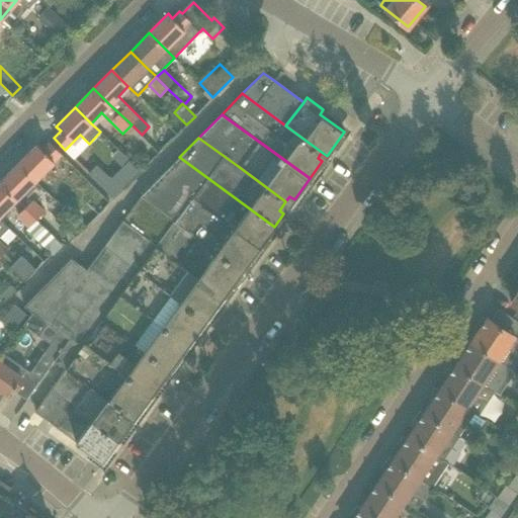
[(34,180),(61,154),(49,143),(41,150),(36,145),(18,164),(34,180)]
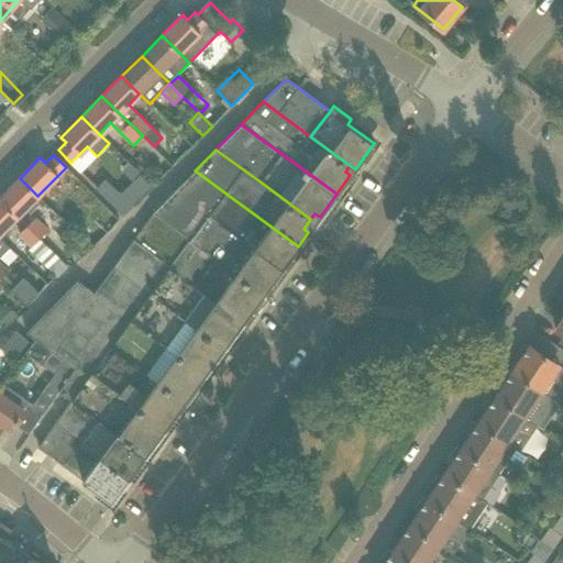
[(298,246),(195,170),(177,189),(210,214),(277,264),(283,257),(287,261),(298,246)]
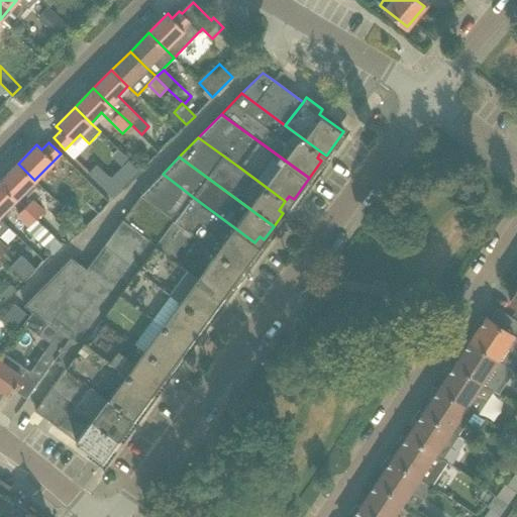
[(113,198),(139,171),(129,162),(111,178),(97,165),(88,174),(113,198)]
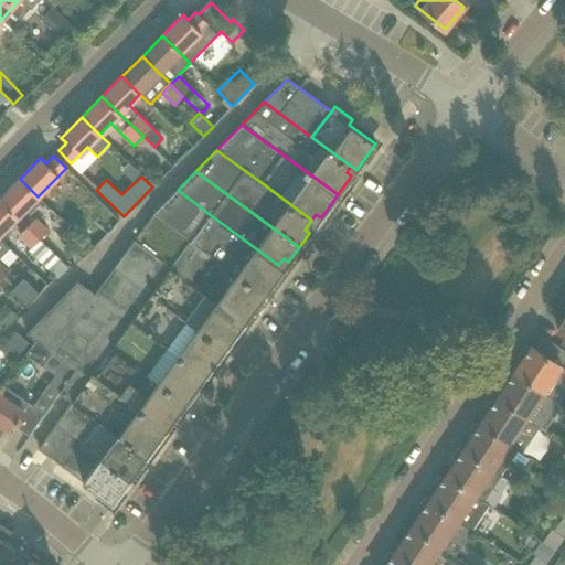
[(0,200),(17,217),(38,196),(20,179),(0,198),(0,200)]
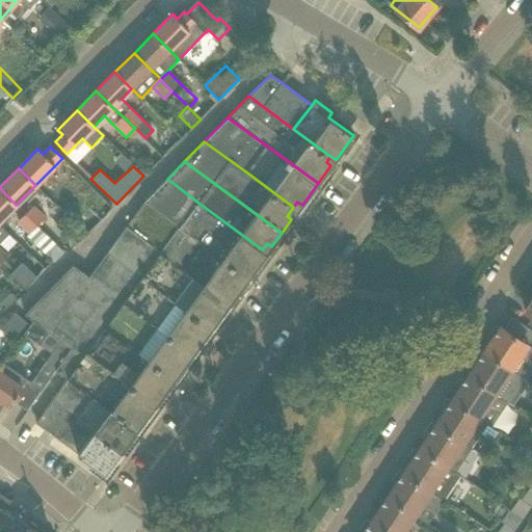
[(198,203),(167,179),(145,201),(178,227),(248,277),(264,257),(259,254),(262,249),(198,203)]
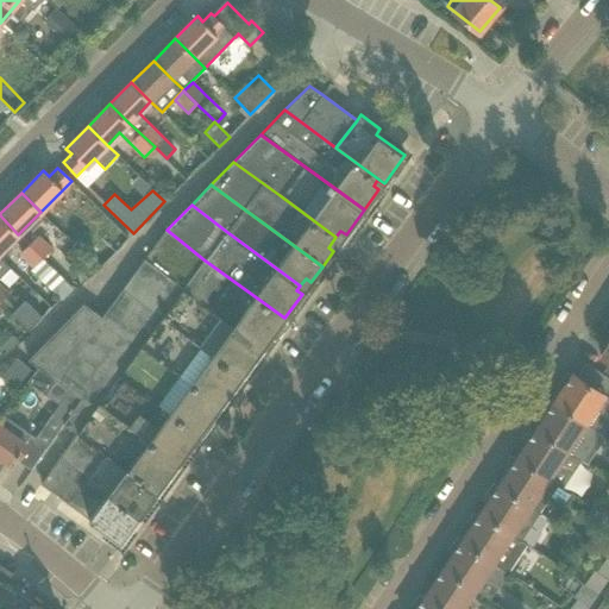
[(0,252),(18,234),(0,215),(0,252)]
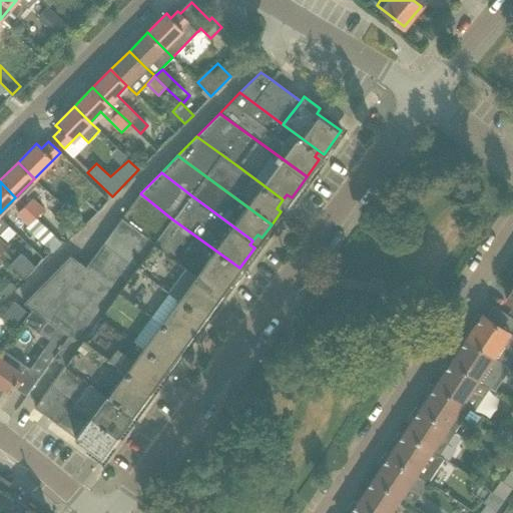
[(65,202),(83,222),(106,201),(95,189),(83,200),(76,192),(65,202)]
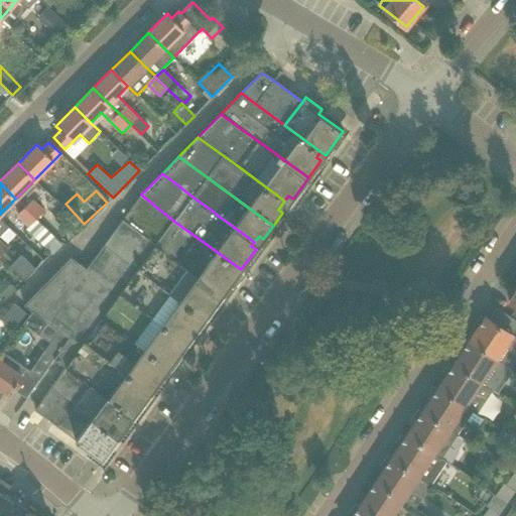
[(172,220),(141,195),(123,220),(154,244),(218,290),(222,285),(227,289),(241,269),(172,220)]
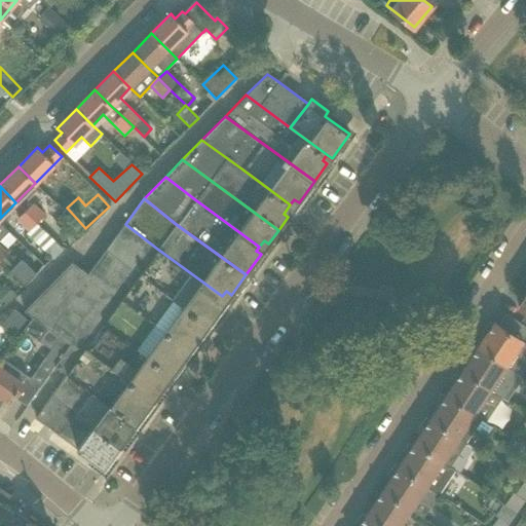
[(33,204),(26,212),(37,223),(44,216),(33,204)]
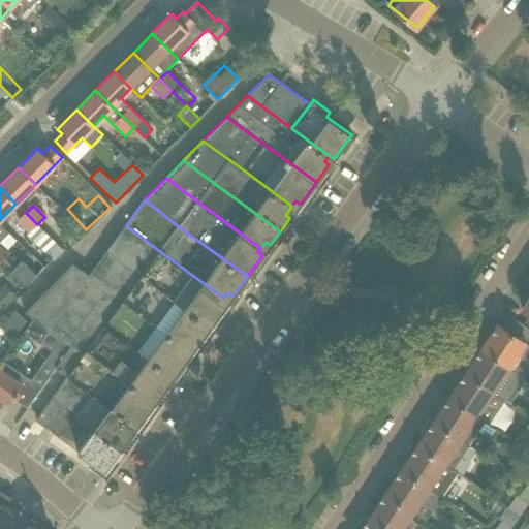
[(62,249),(37,224),(26,213),(19,221),(30,231),(28,234),(54,258),(62,249)]
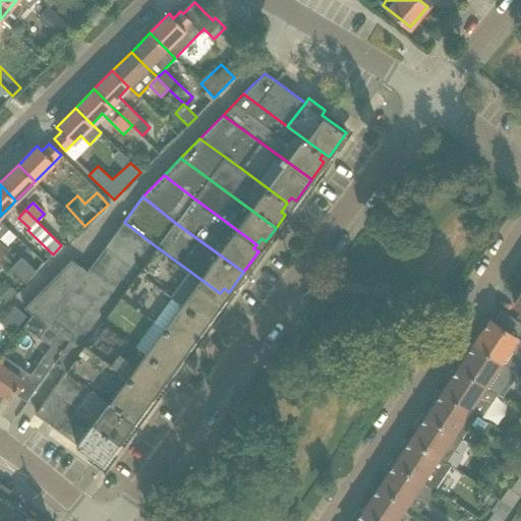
[(0,238),(9,228),(0,219),(0,257),(7,250),(0,243),(0,238)]
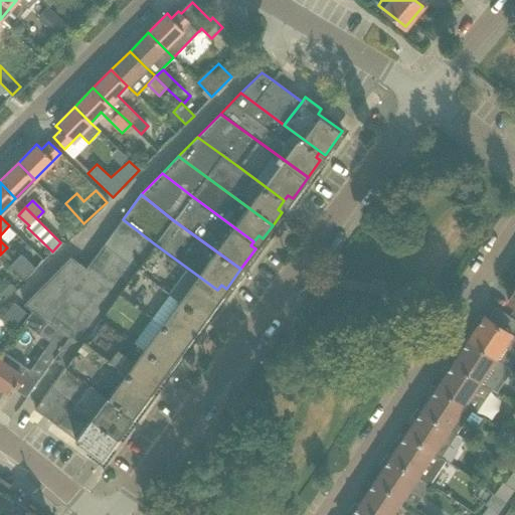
[(154,243),(123,219),(105,244),(137,267),(205,317),(219,298),(214,294),(217,290),(154,243)]
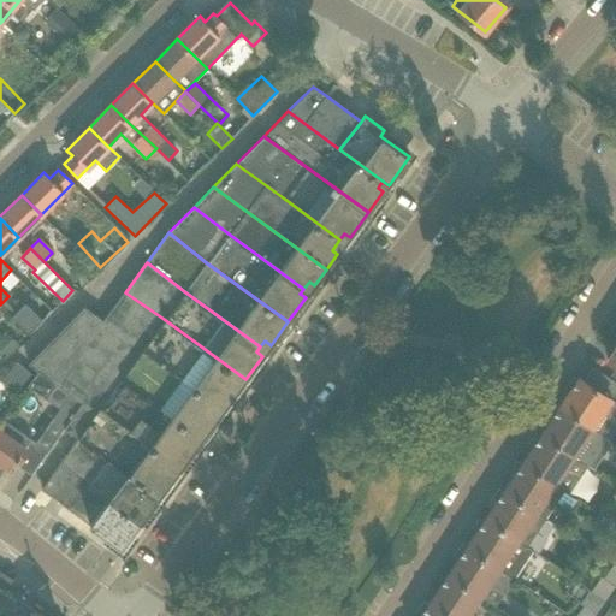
[(164,319),(125,292),(104,320),(142,349),(218,406),(221,400),(227,403),(246,379),(164,319)]
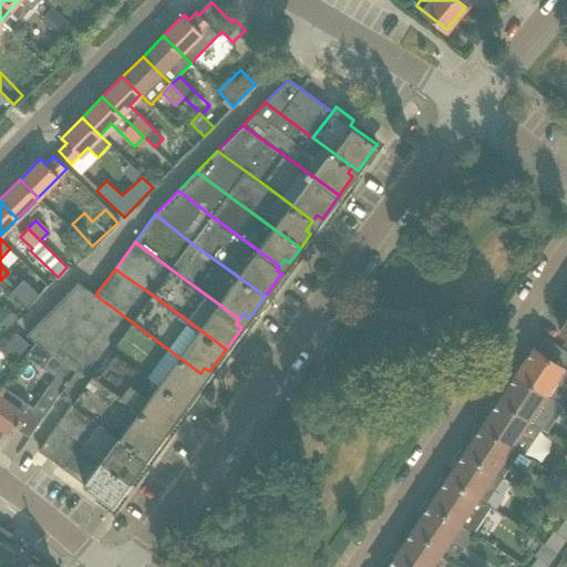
[(11,292),(26,307),(39,295),(23,279),(11,292)]
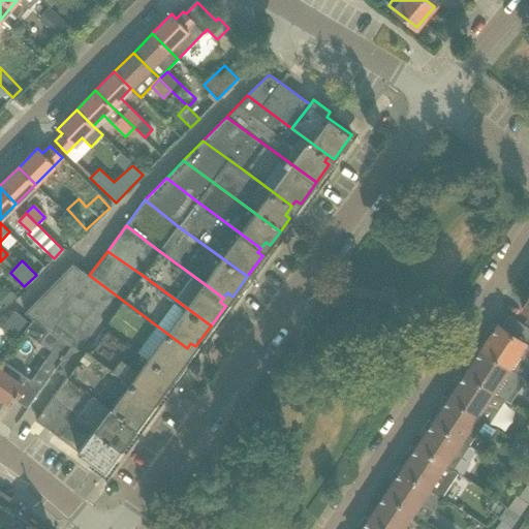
[(122,300),(89,275),(73,263),(24,313),(49,331),(70,346),(73,342),(150,398),(153,393),(158,397),(188,355),(184,352),(187,348),(122,300)]
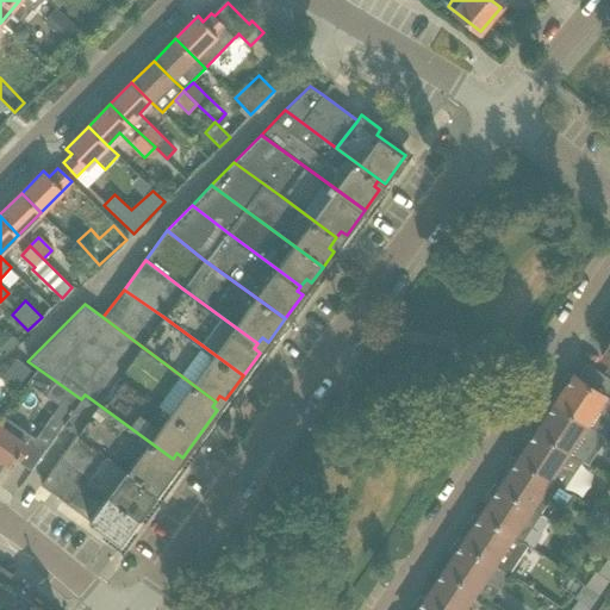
[(14,390),(31,371),(17,358),(0,378),(14,390)]
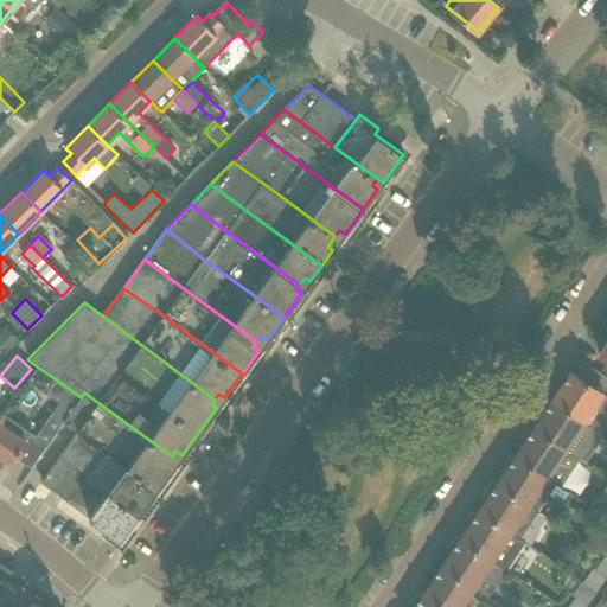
[(606,406),(606,396),(602,394),(572,374),(573,371),(572,370),(551,401),(583,422),(600,432),(606,421),(606,413),(605,410),(606,406)]
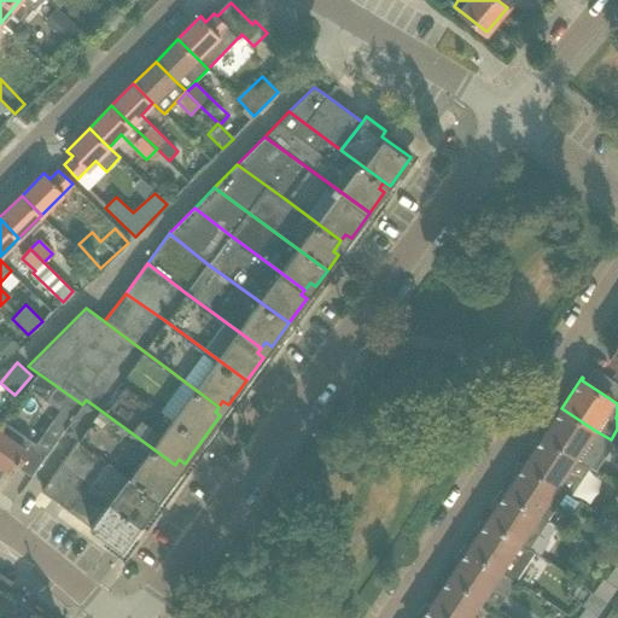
[(82,404),(57,386),(47,400),(60,410),(53,421),(64,430),(82,404)]
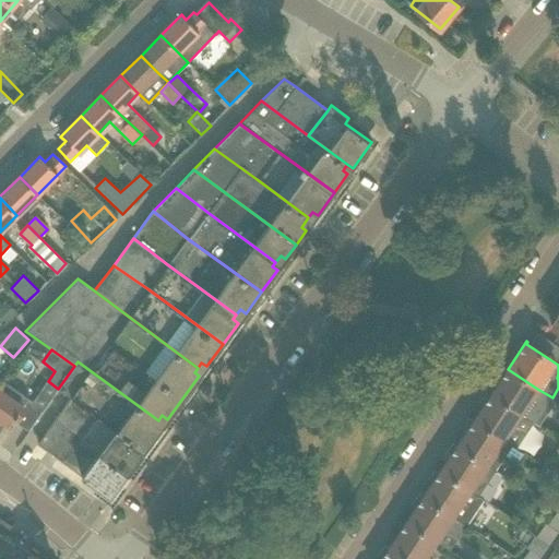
[(78,361),(74,366),(58,389),(70,397),(139,448),(140,447),(144,450),(159,428),(155,425),(158,420),(78,361)]
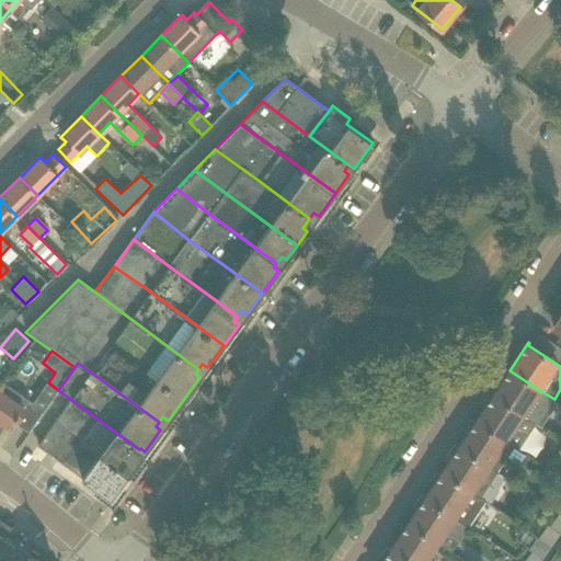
[(554,399),(539,390),(510,370),(492,396),(522,415),(535,424),(537,425),(554,399)]
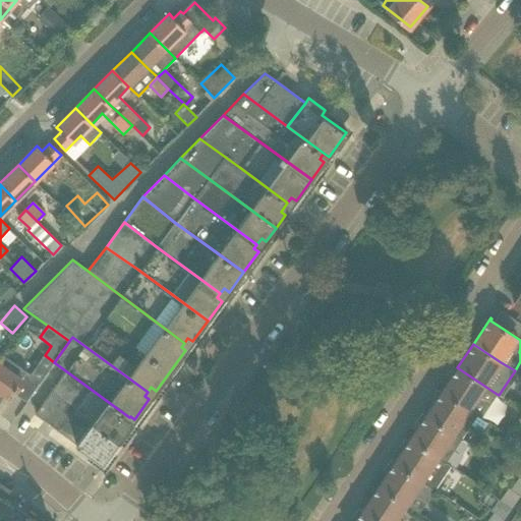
[(3,357),(0,360),(0,391),(8,397),(12,391),(20,397),(30,384),(20,378),(24,372),(3,357)]
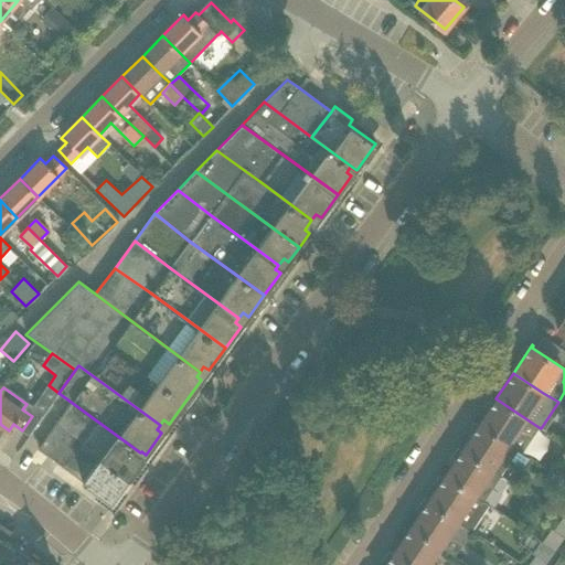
[(539,427),(525,418),(496,398),(479,425),(509,444),(518,449),(522,452),(539,427)]
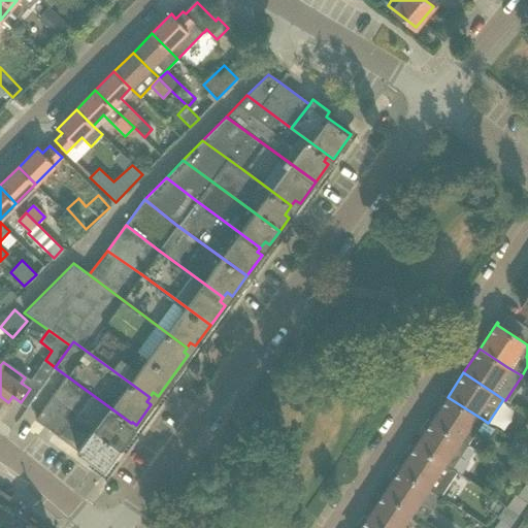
[(131,423),(66,375),(53,394),(95,425),(93,428),(120,448),(132,430),(128,427),(131,423)]
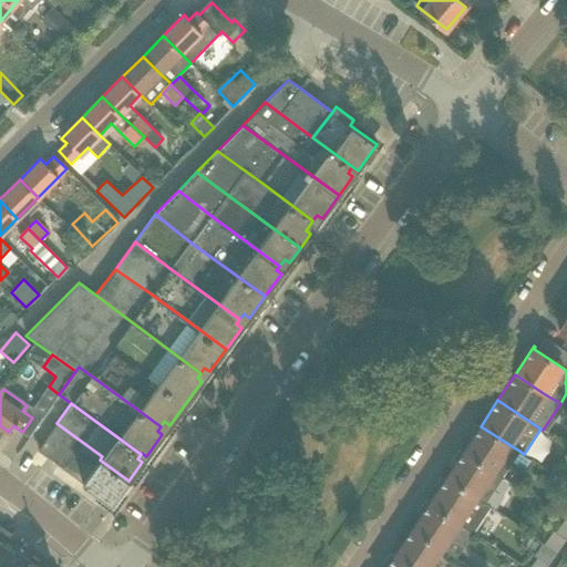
[(102,456),(57,423),(37,449),(113,504),(129,481),(100,460),(102,456)]
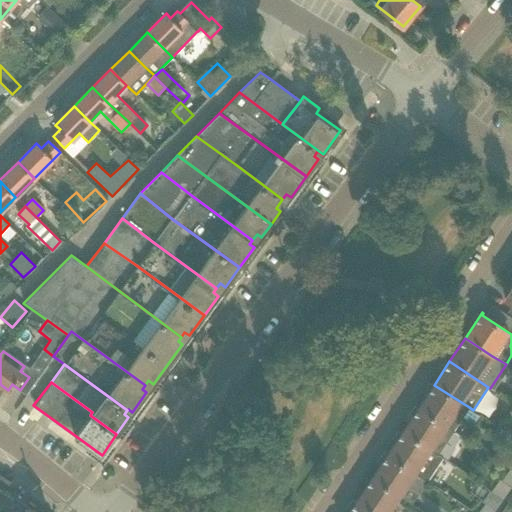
[(461,402),(434,385),(418,408),(445,426),(454,431),(462,417),(473,424),(479,414),(473,410),(469,407),(461,402)]
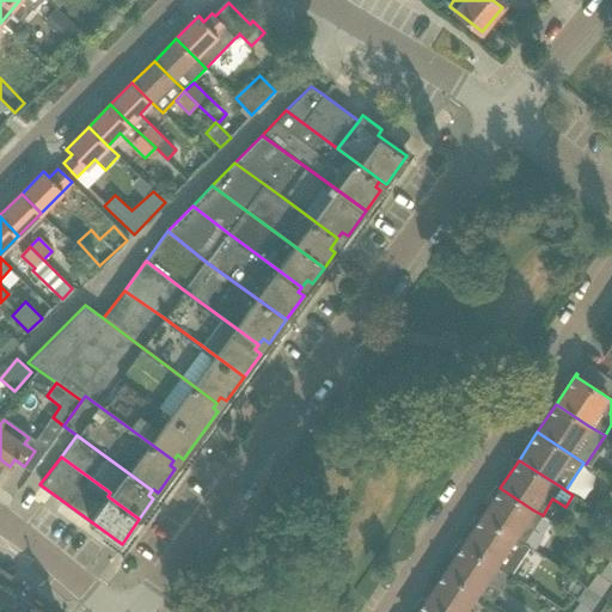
[(525,543),(543,515),(532,509),(500,488),(482,515),(514,537),(525,543)]
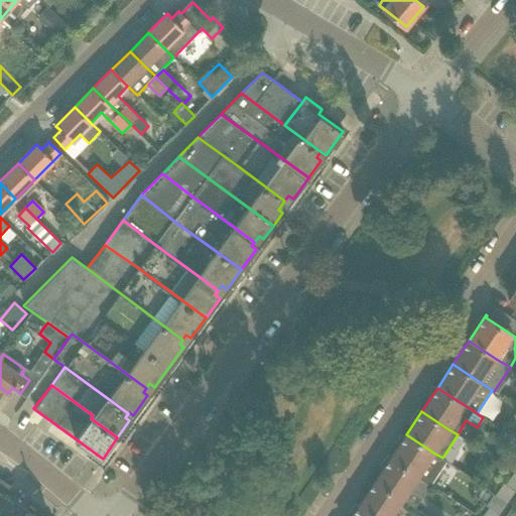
[(446,461),(442,458),(433,453),(406,434),(390,459),(417,476),(431,485),(446,461)]
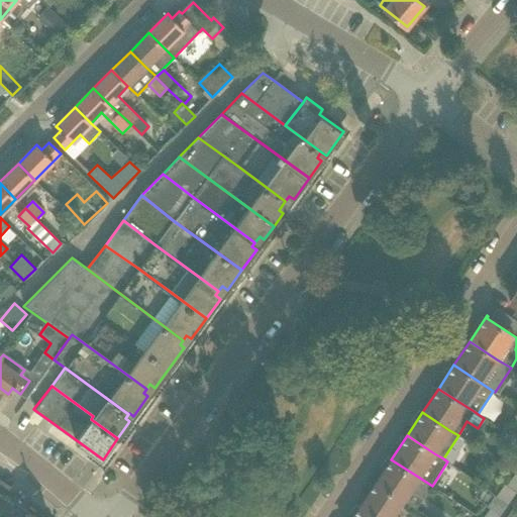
[(418,477),(391,459),(376,483),(403,501),(411,488),(424,497),(432,486),(418,477)]
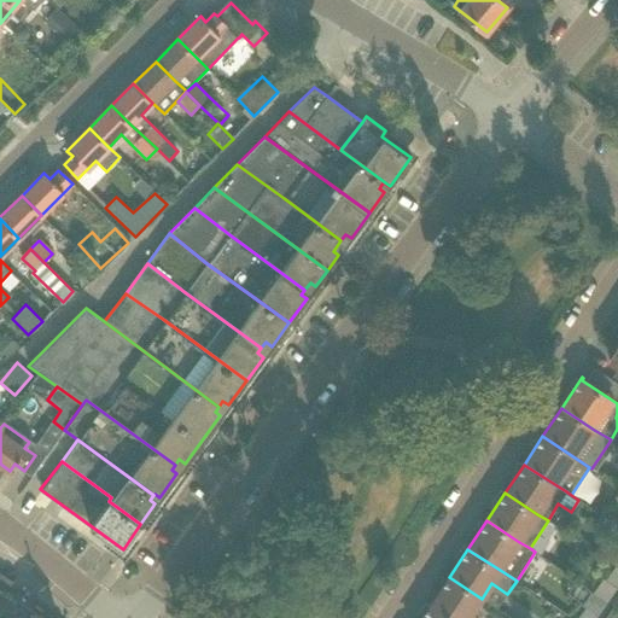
[(617,588),(617,587),(617,566),(616,565),(606,579),(617,588)]
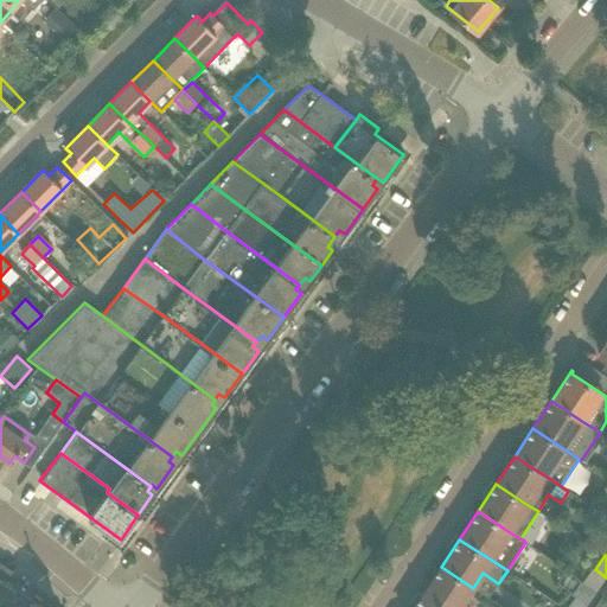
[(441,606),(459,606),(473,588),(441,567),(422,594),(441,606)]
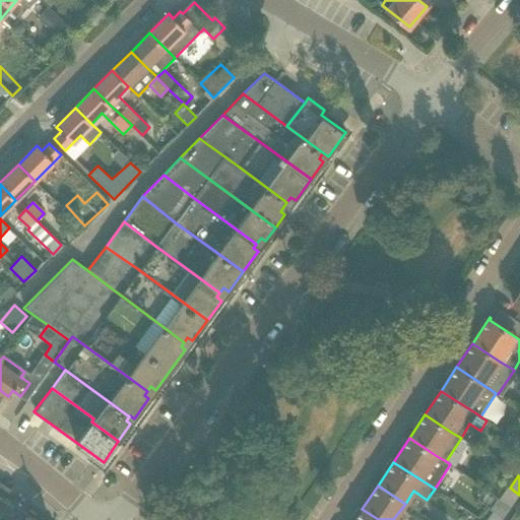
[(36,519),(24,512),(0,494),(0,519),(36,519)]
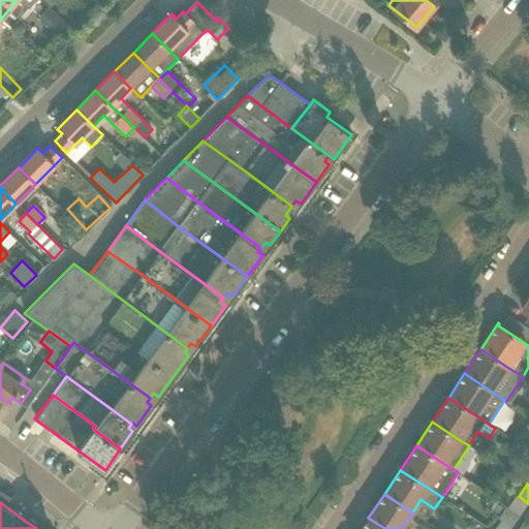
[(509,528),(520,516),(508,506),(499,519),(502,520),(495,528),(509,528)]
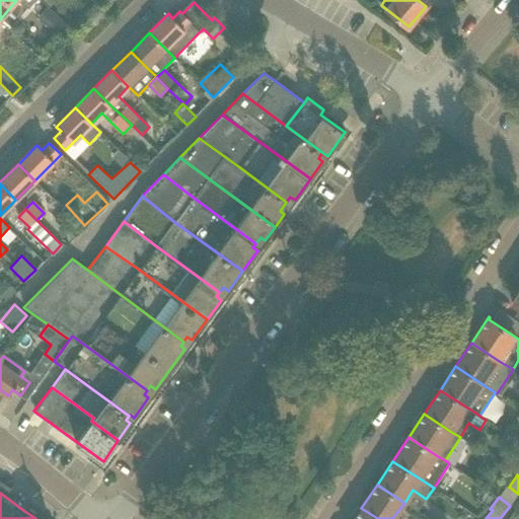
[(377,518),(361,508),(354,518),(377,518)]
